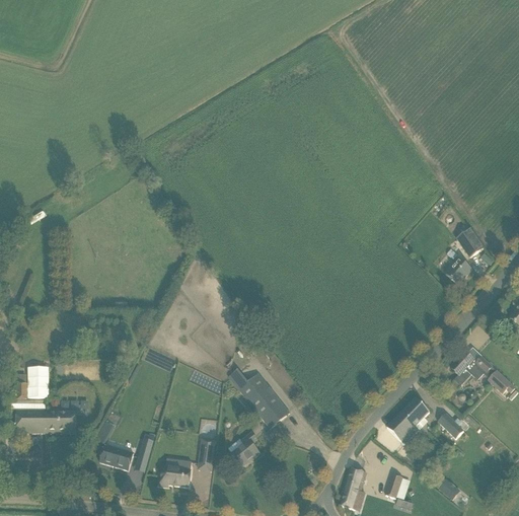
[(469,228),(456,237),(469,256),(483,247),(469,228)]
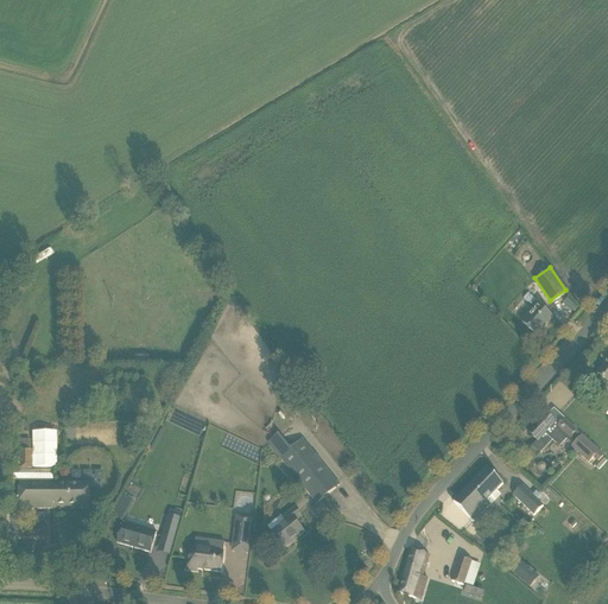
[(529,290),(524,296),(531,303),(536,297),(529,290)]
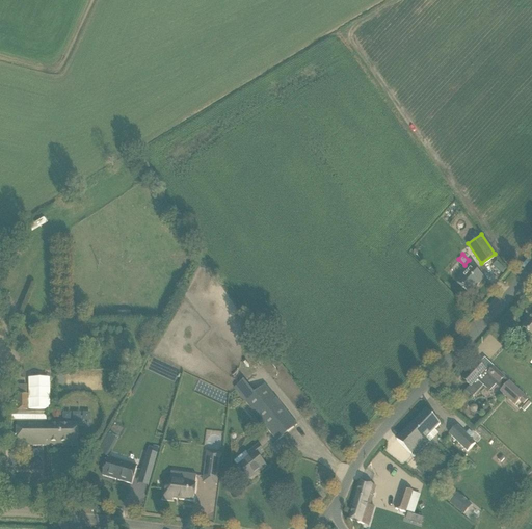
[(490,266),(500,274),(507,266),(498,258),(490,266)]
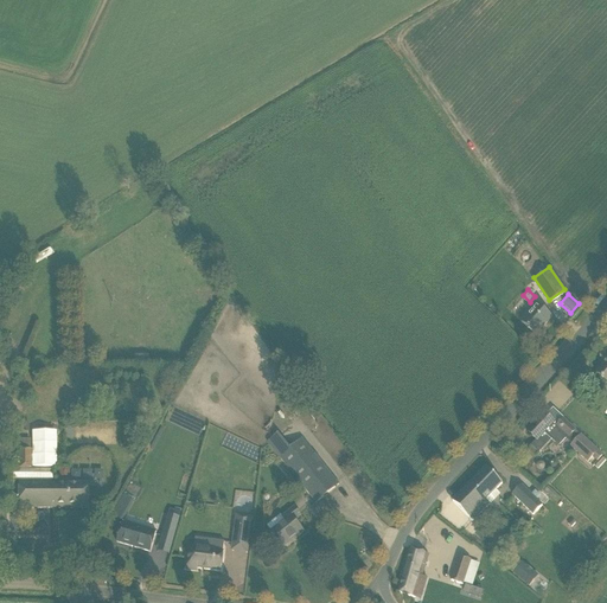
[(551,314),(543,306),(537,301),(522,319),(536,331),(551,314)]
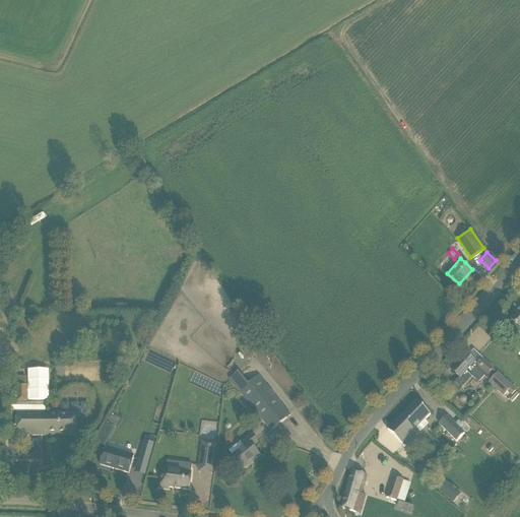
[(519,302),(518,306),(519,307),(519,308),(511,318),(519,325),(519,326),(519,327),(519,329),(519,330),(519,302)]
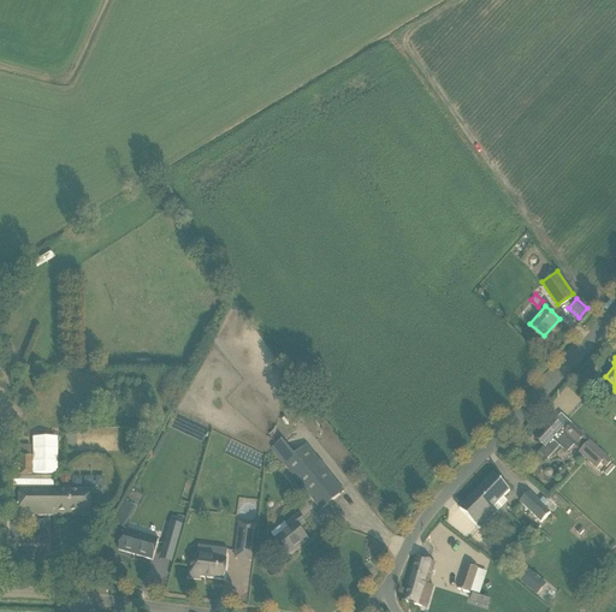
[(303,398),(291,409),(302,421),(308,416),(306,413),(314,405),(307,396),(303,398)]
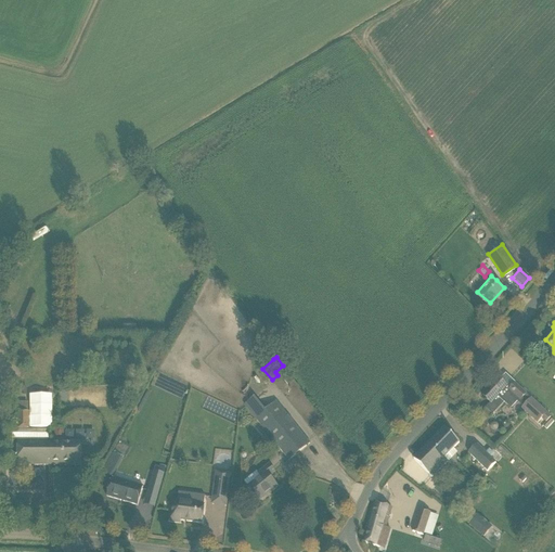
[(499,375),(482,393),(490,399),(485,405),(493,412),(504,399),(511,405),(518,397),(520,398),(526,392),(515,381),(510,386),(499,375)]
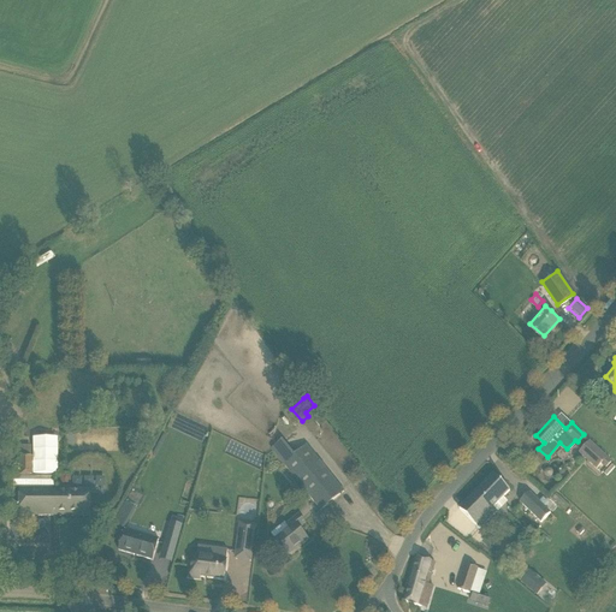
[(307,441),(294,452),(282,438),(271,446),(320,506),(344,488),(307,441)]
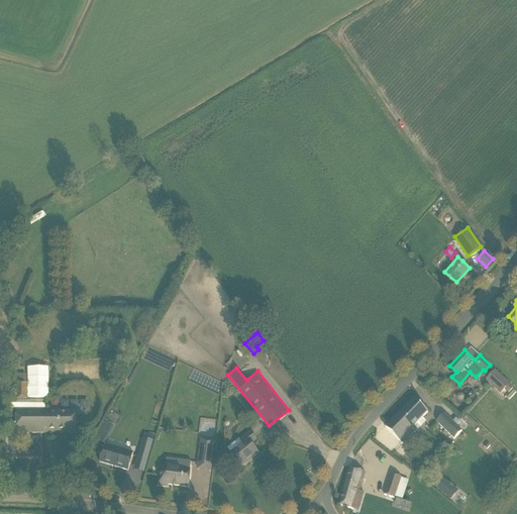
[(495,369),(487,378),(501,391),(505,387),(509,390),(513,386),(495,369)]
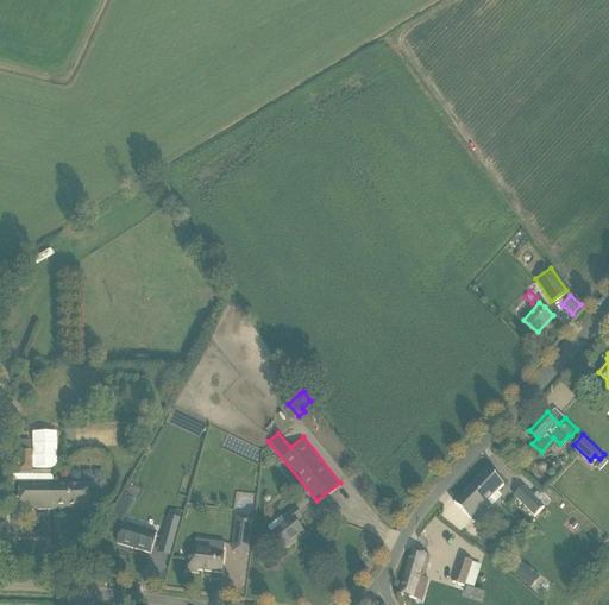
[(31,447),(18,447),(18,466),(18,480),(18,506),(88,506),(88,480),(52,480),(54,465),(31,465),(31,447)]
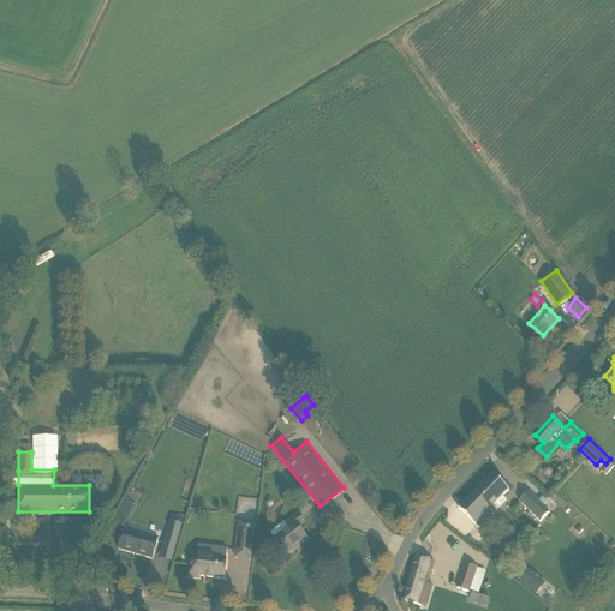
[(493,471),(472,491),(459,505),(479,525),(497,507),(493,502),(508,486),(493,471)]
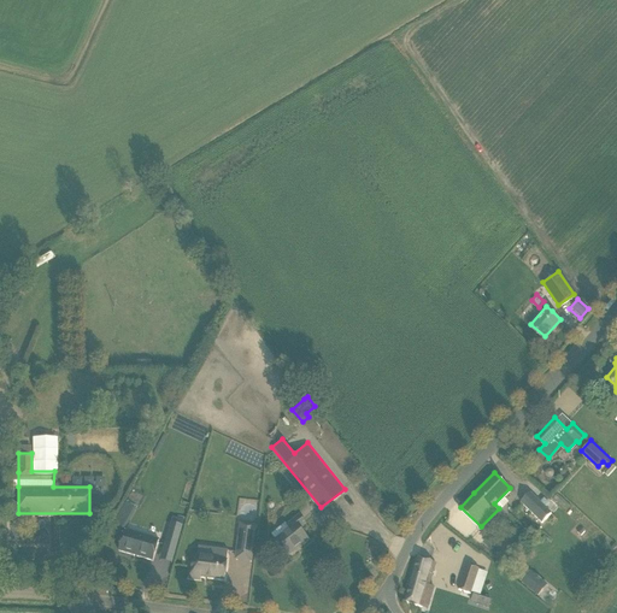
[(521,500),(542,520),(551,511),(530,490),(521,500)]
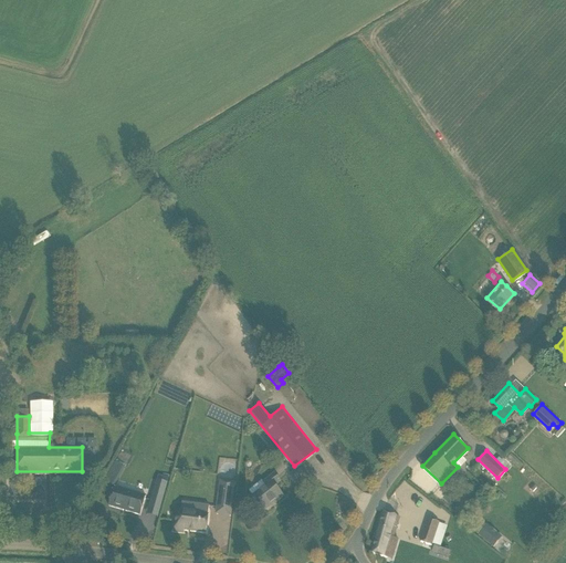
[(115,459),(108,471),(116,476),(123,464),(115,459)]
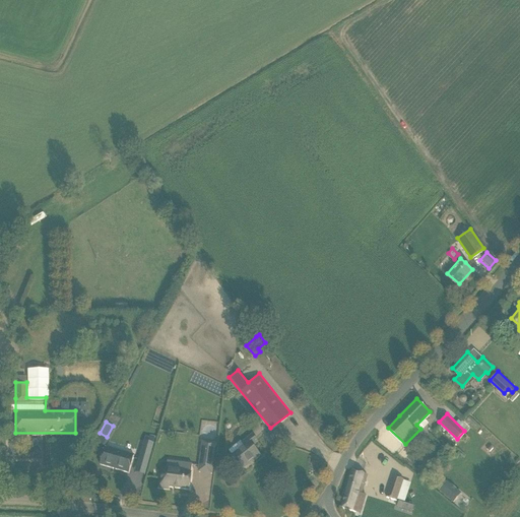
[(257,439),(253,434),(252,432),(242,440),(245,444),(234,454),(243,465),(252,457),(253,458),(260,453),(252,443),(257,439)]
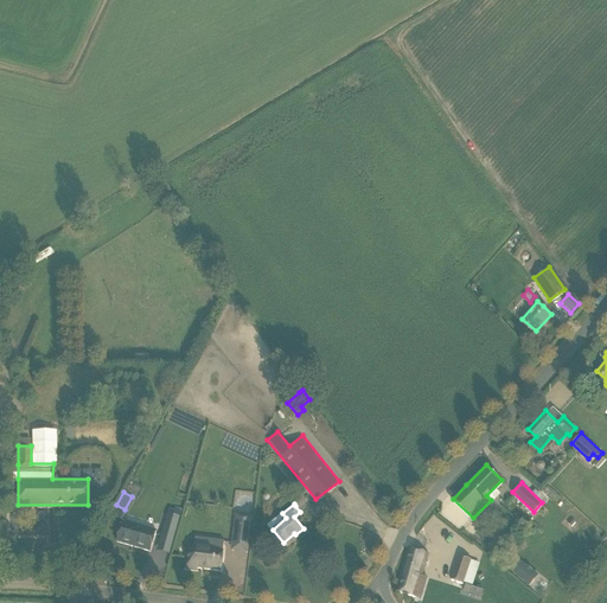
[(167,511),(161,533),(173,537),(179,514),(167,511)]
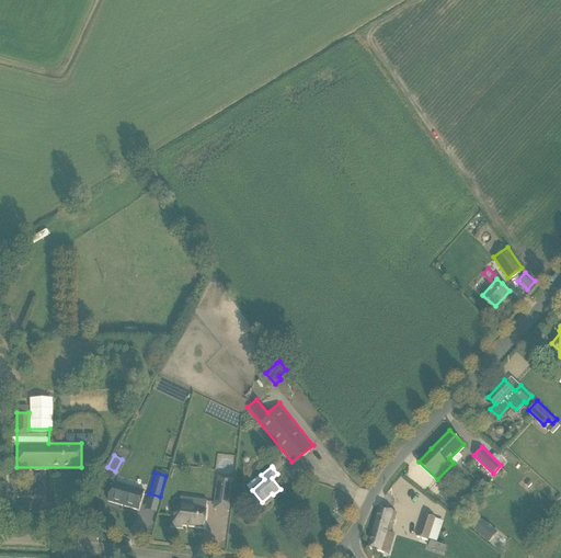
[(230,494),(231,480),(217,478),(216,487),(217,487),(217,493),(230,494)]
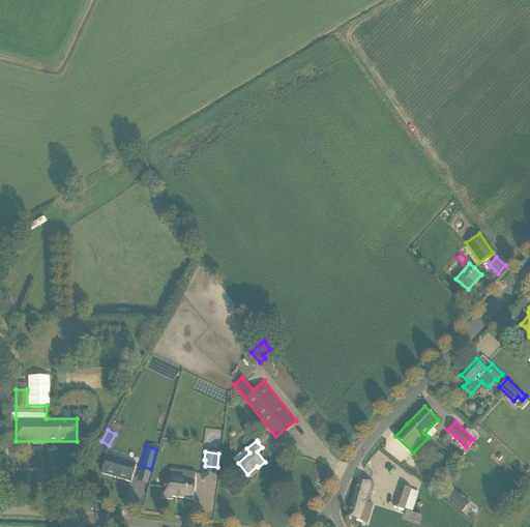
[(107,454),(101,471),(131,479),(137,462),(107,454)]
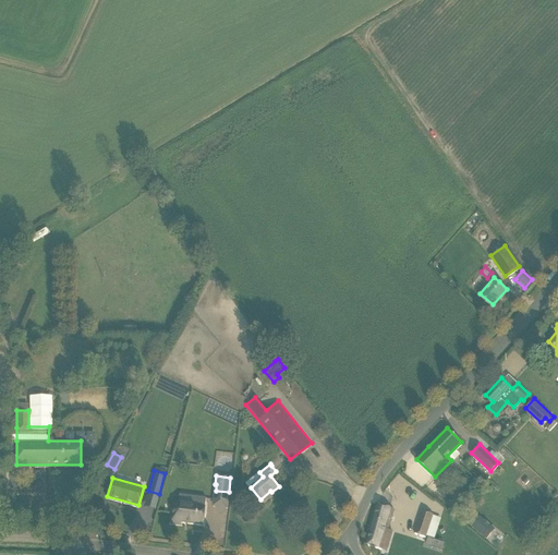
[(205,505),(206,496),(195,494),(194,504),(179,502),(179,501),(173,499),(170,520),(181,522),(181,520),(203,523),(205,505)]
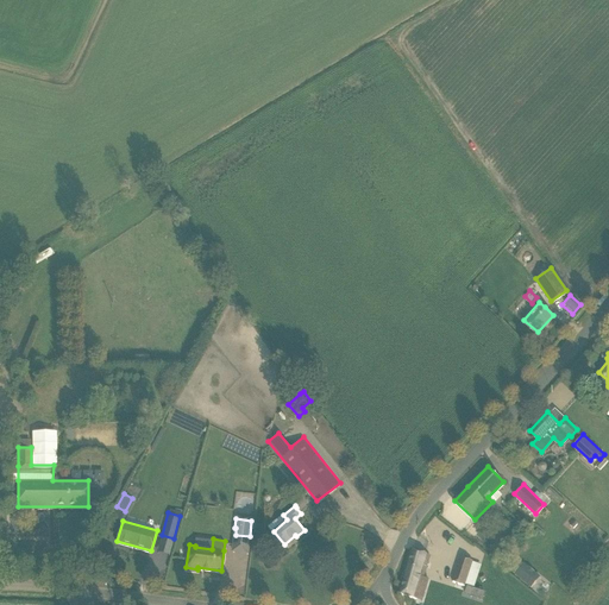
[(429,553),(410,546),(397,590),(416,597),(422,580),(427,581),(429,577),(424,574),(429,553)]
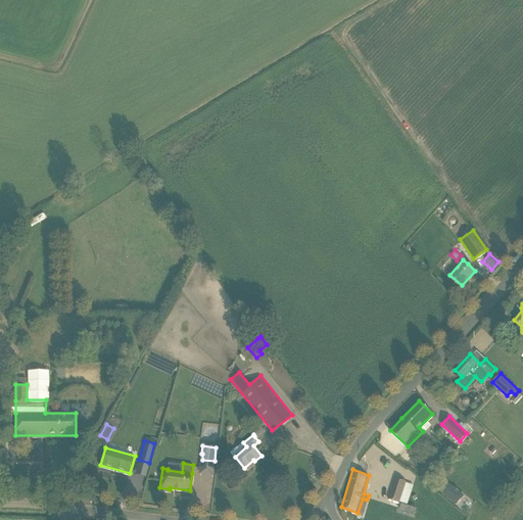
[(395,476),(388,498),(398,502),(406,480),(395,476)]
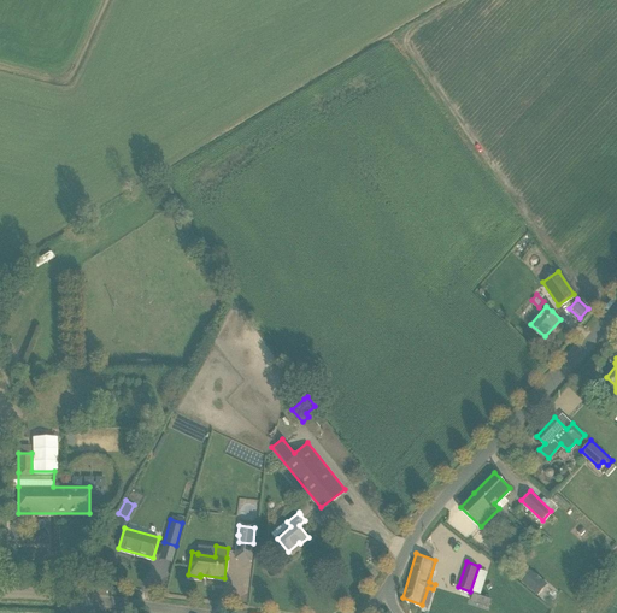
[(521,579),(538,594),(542,588),(532,579),(536,573),(529,569),(521,579)]
